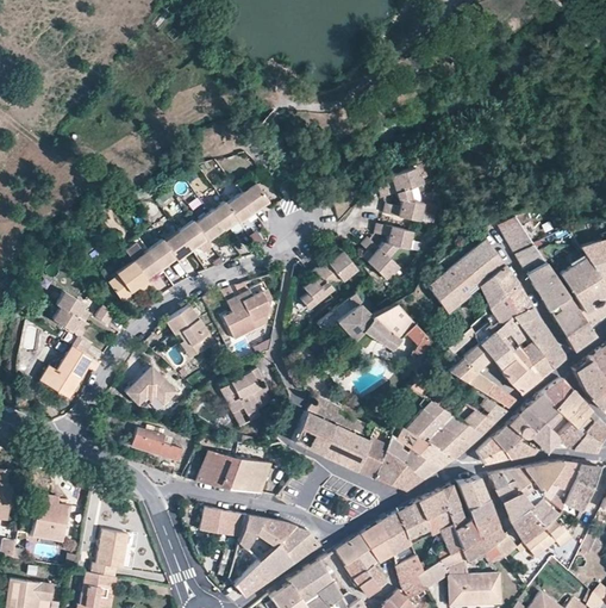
[(19,86),(12,81),(5,90),(13,97),(19,86)]
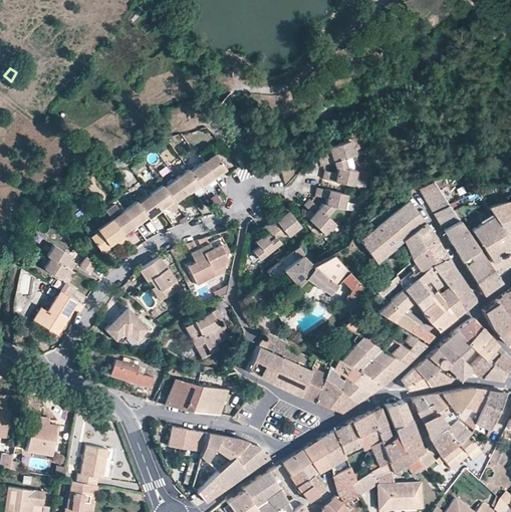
[(327,172),(325,181),(356,187),(359,172),(349,170),(346,159),(358,155),(356,148),(356,147),(354,141),(326,150),(328,157),(320,159),(323,167),(335,163),(337,169),(340,169),(339,175),(327,172)]
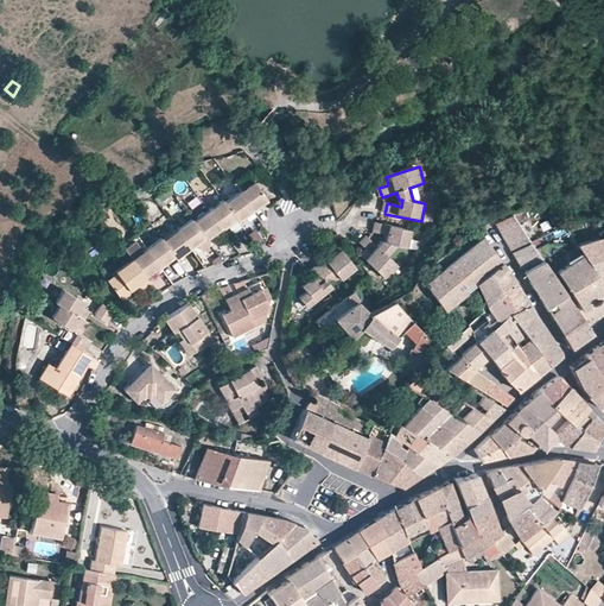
[(256,182),(241,194),(254,210),(255,213),(264,208),(261,204),(268,200),(256,182)]
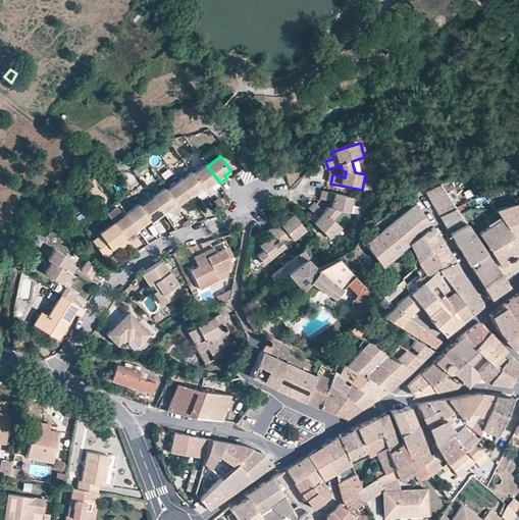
[(160,168),(166,178),(173,174),(166,164),(160,168)]
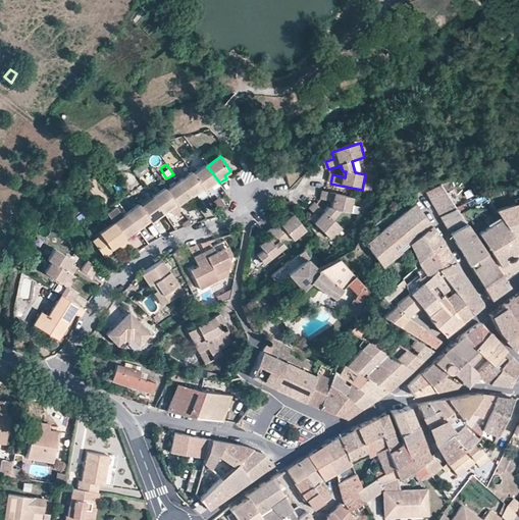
[(207,166),(196,174),(200,180),(199,180),(204,188),(206,190),(207,192),(213,188),(211,185),(218,180),(207,166)]
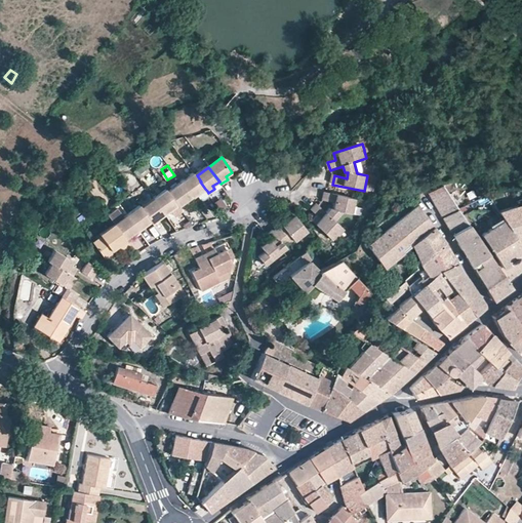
[(195,174),(182,184),(193,198),(195,200),(200,196),(199,194),(205,189),(200,182),(201,182),(197,175),(195,174)]
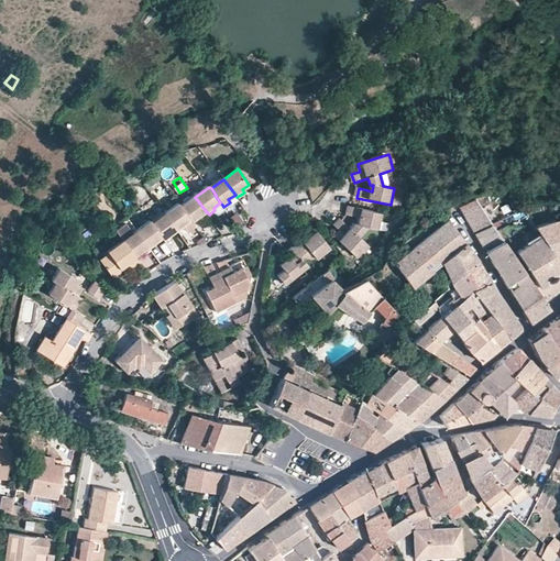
[(434,195),(431,187),(416,191),(418,199),(434,195)]
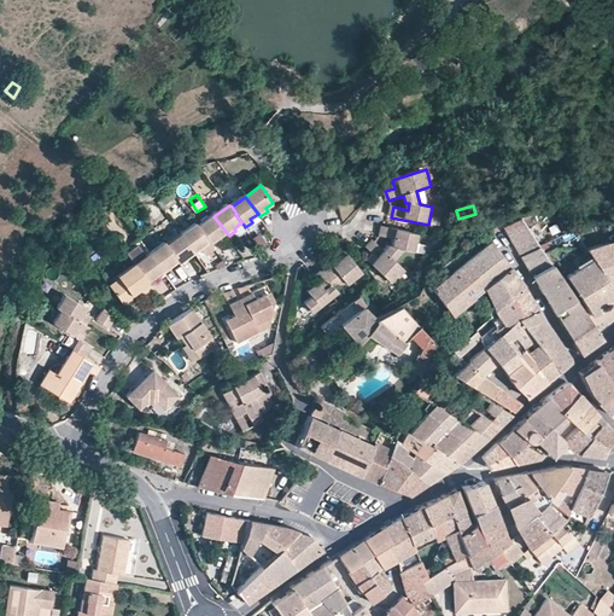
[(214,216),(199,227),(211,242),(212,244),(214,247),(222,240),(220,239),(227,233),(214,216)]
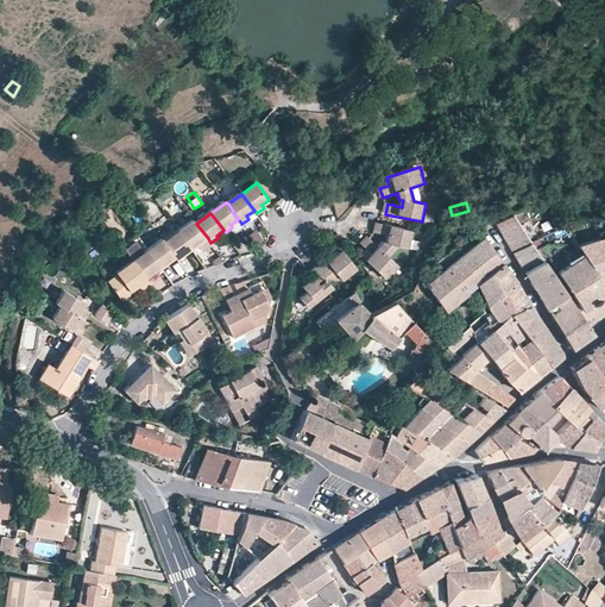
[(515,216),(509,218),(497,225),(515,254),(534,244),(515,216)]
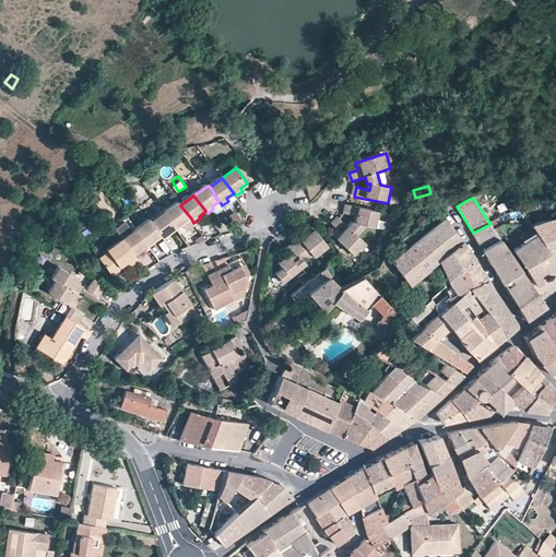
[(179,202),(165,212),(177,228),(179,232),(186,226),(184,224),(191,218),(180,205),(179,202)]
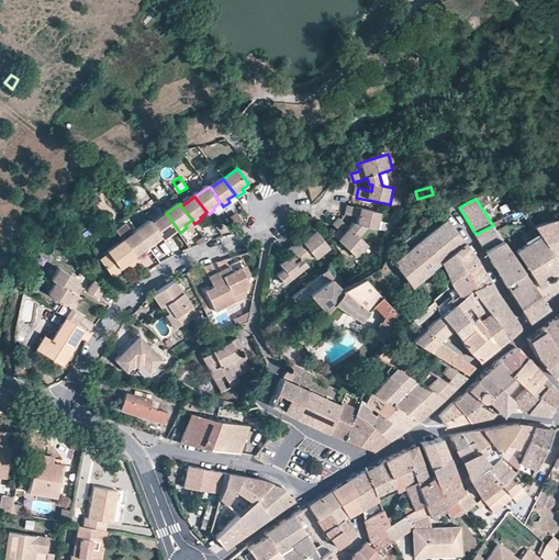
[(351,228),(341,219),(335,226),(341,232),(336,237),(360,260),(366,255),(365,254),(371,247),(360,237),(369,227),(380,231),(383,214),(349,206),(347,215),(360,219),(359,225),(356,224),(351,228)]
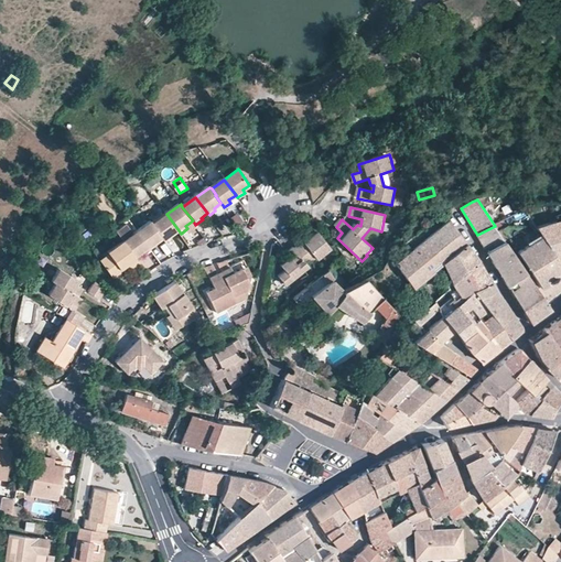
[(166,214),(153,224),(164,238),(165,240),(168,242),(174,238),(172,236),(179,230),(166,214)]
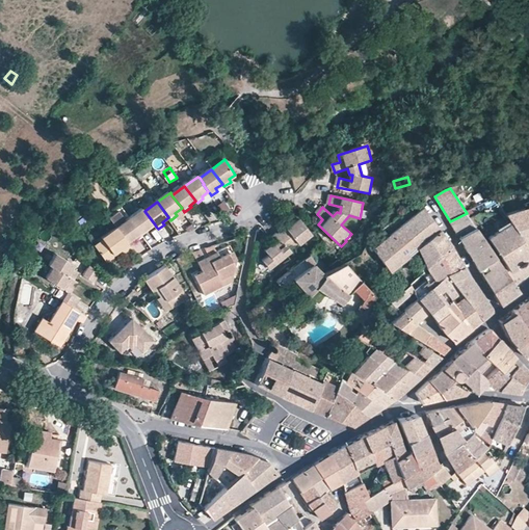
[(143,209),(130,218),(141,234),(143,236),(150,232),(148,229),(155,224),(144,211),(143,209)]
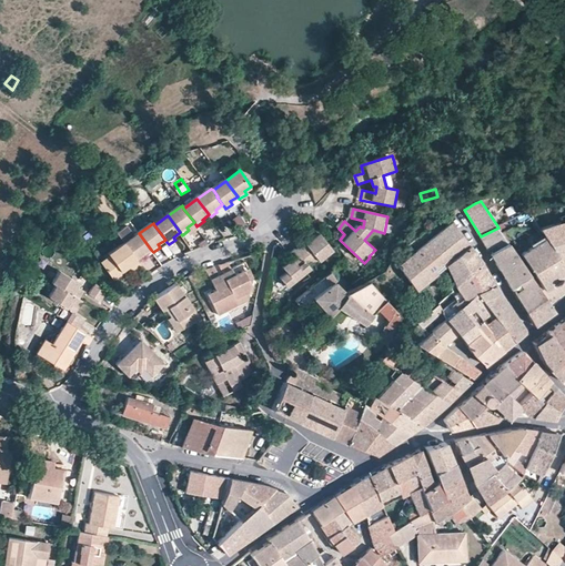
[(471,246),(453,223),(401,266),(419,292),(440,274),(439,273),(447,265),(471,246)]
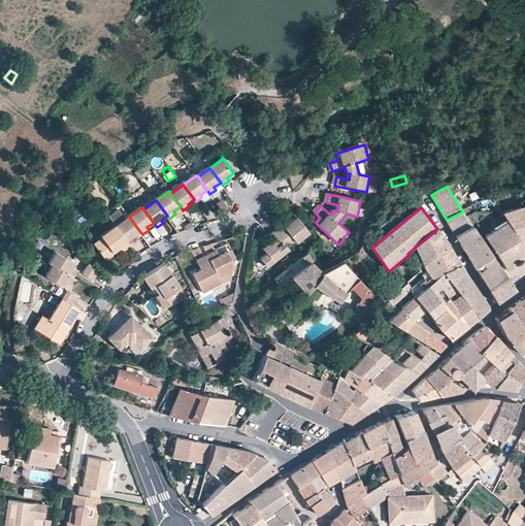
[(524,207),(503,215),(507,220),(510,223),(522,242),(524,241),(524,207)]
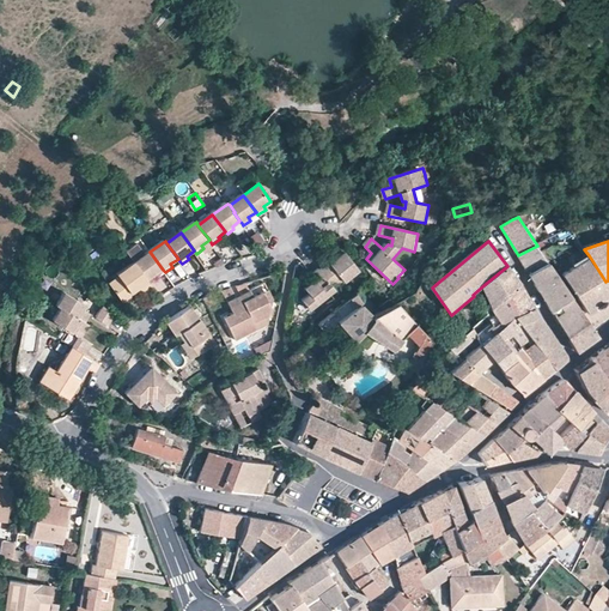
[(549,262),(537,246),(518,255),(530,274),(549,262)]
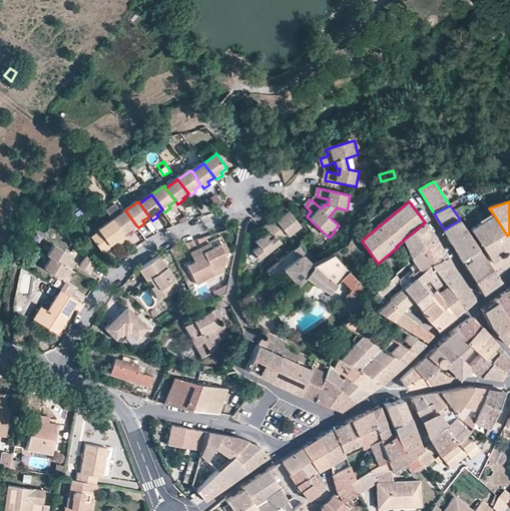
[(125,210),(113,219),(126,236),(132,231),(130,229),(136,225),(125,210)]
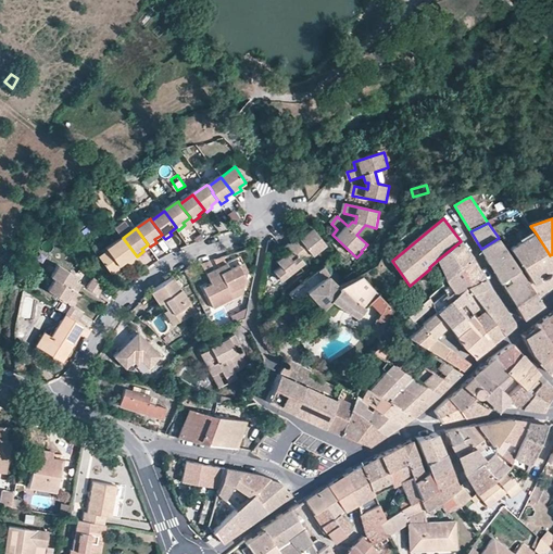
[(328,247),(314,229),(308,235),(306,233),(299,238),(300,239),(292,246),(291,244),(284,251),(288,255),(278,263),(284,268),(276,274),(284,282),(306,264),(305,263),(314,255),(315,257),(328,247)]
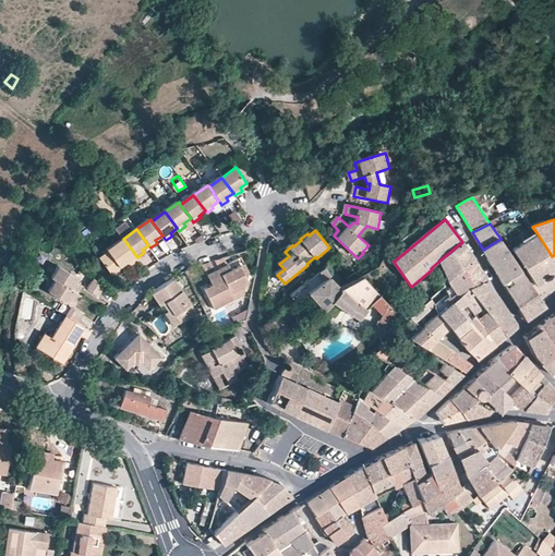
[(554,260),(552,256),(539,236),(514,251),(538,286),(554,274),(554,260)]
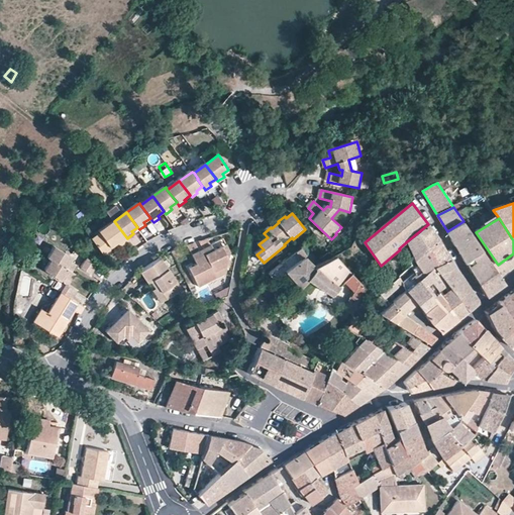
[(127,238),(114,221),(100,232),(102,234),(93,239),(106,256),(120,245),(125,252),(133,247),(127,238)]
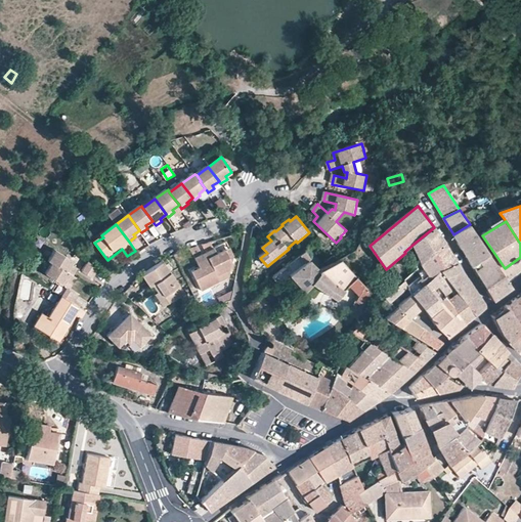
[(490,255),(470,224),(453,234),(473,267),(490,255)]
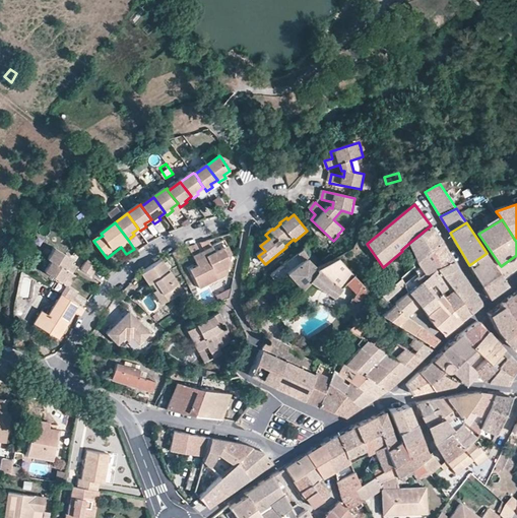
[(442,240),(431,225),(409,243),(418,260),(442,240)]
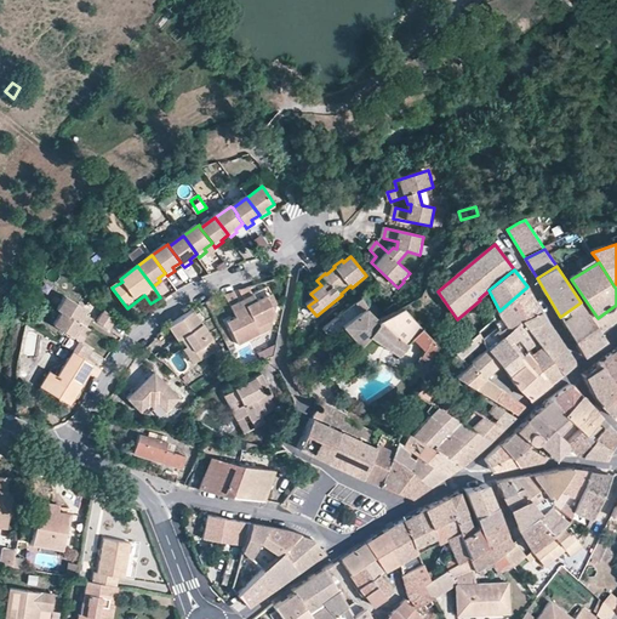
[(527,287),(500,311),(498,313),(504,321),(497,325),(501,330),(503,338),(506,338),(513,330),(527,348),(529,352),(540,344),(537,341),(523,322),(542,313),(527,287)]
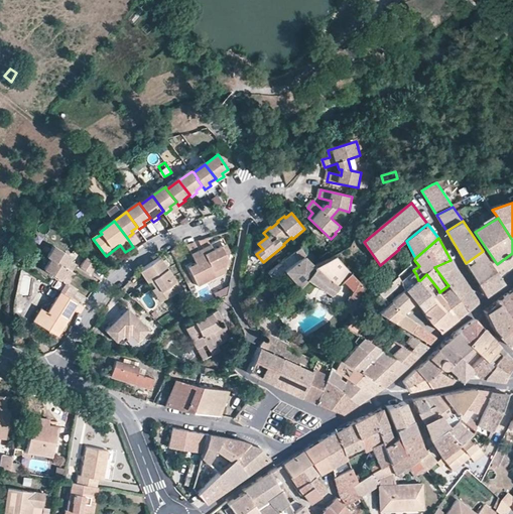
[(213,246),(210,240),(189,246),(199,264),(190,268),(201,287),(228,273),(230,260),(224,246),(228,245),(225,239),(213,246)]
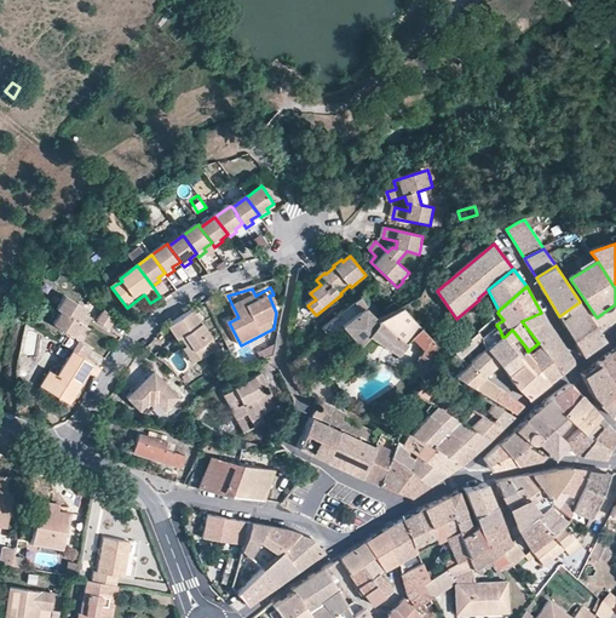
[(63,313),(90,327),(95,319),(86,314),(88,309),(67,297),(59,310),(63,313)]
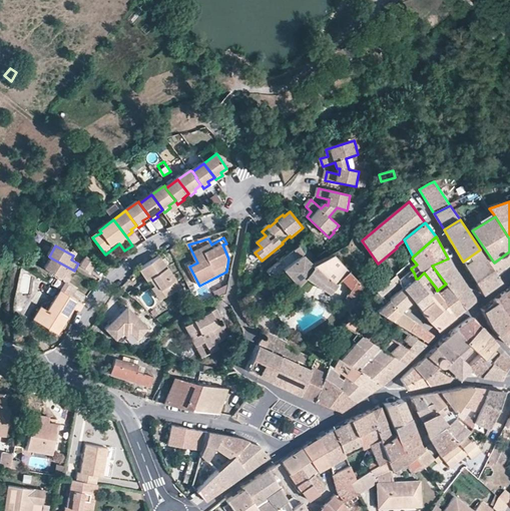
[(482,252),(480,249),(463,262),(484,296),(503,282),(500,279),(482,252)]
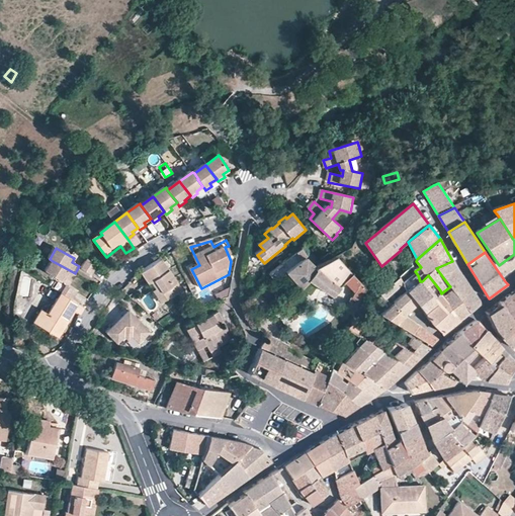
[(338,258),(325,264),(317,268),(307,259),(287,272),(303,289),(310,281),(334,296),(347,283),(356,293),(347,312),(347,313),(355,316),(359,305),(361,302),(362,303),(367,289),(338,258)]
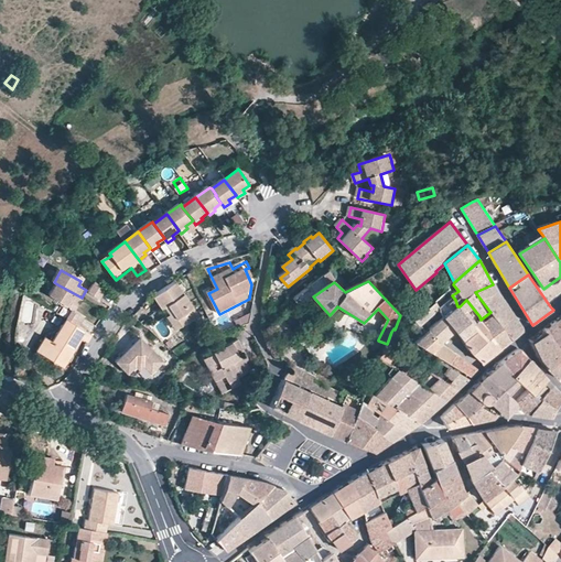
[(108,292),(97,282),(90,293),(103,301),(108,292)]
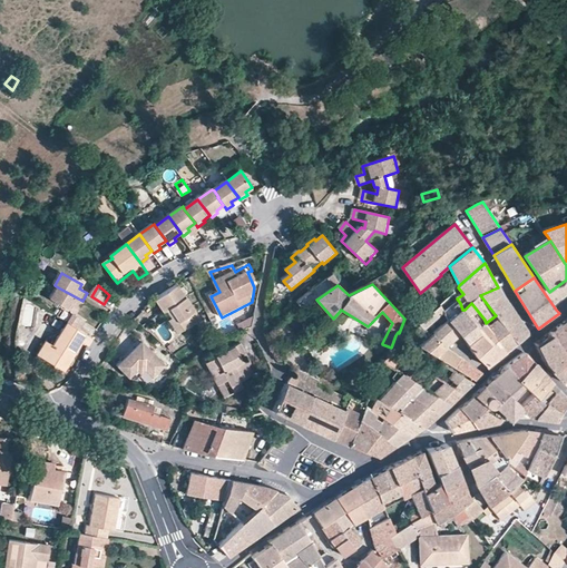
[(203,320),(179,286),(176,289),(159,300),(157,301),(166,313),(168,312),(172,310),(186,331),(203,320)]
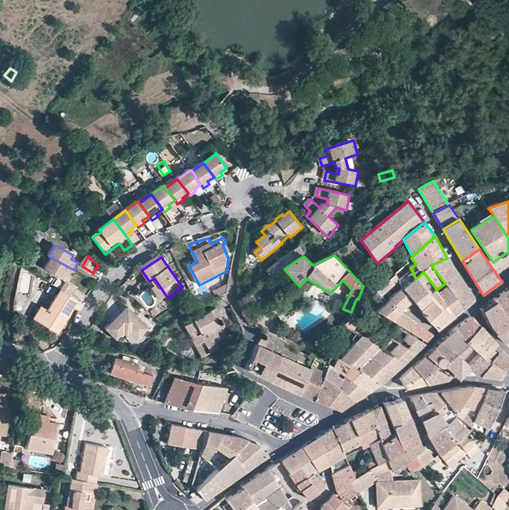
[(77,272),(74,270),(52,258),(46,268),(70,283),(77,272)]
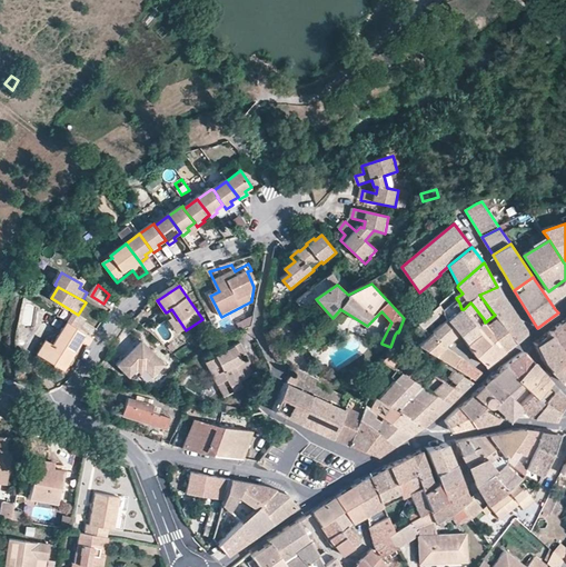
[(495,315),(517,344),(528,335),(527,330),(497,287),(479,295),(493,312),(495,315)]
